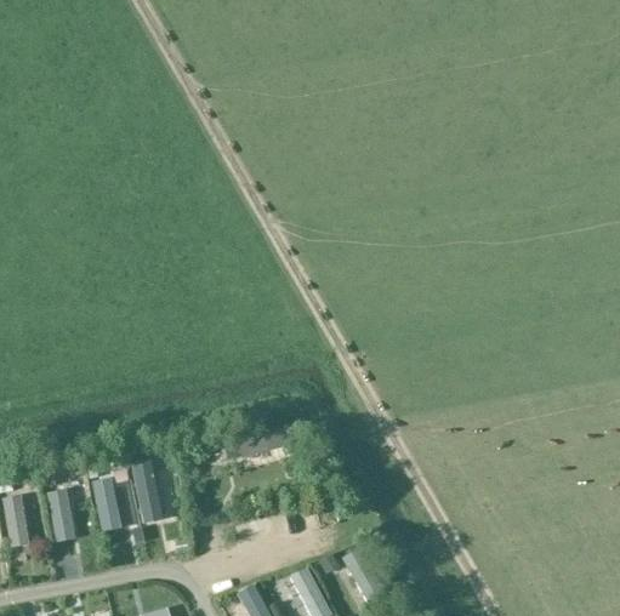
[(293,420),(245,434),(249,449),(297,434),(293,420)]
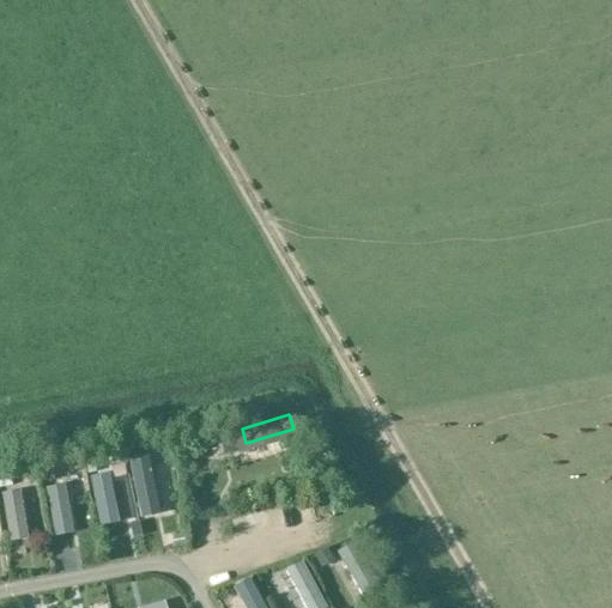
[(128,455),(141,516),(161,511),(149,451),(128,455)]
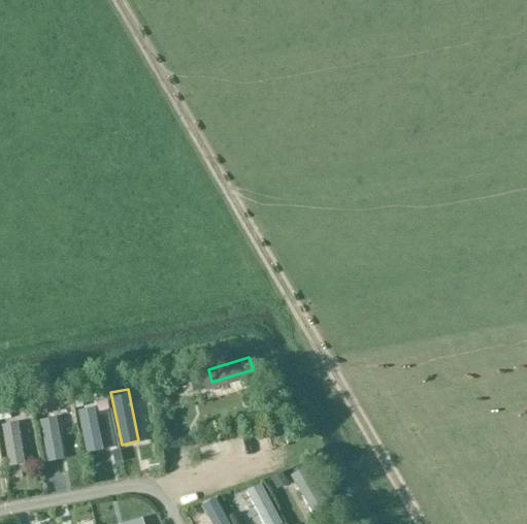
[(94,405),(77,408),(86,451),(103,448),(94,405)]
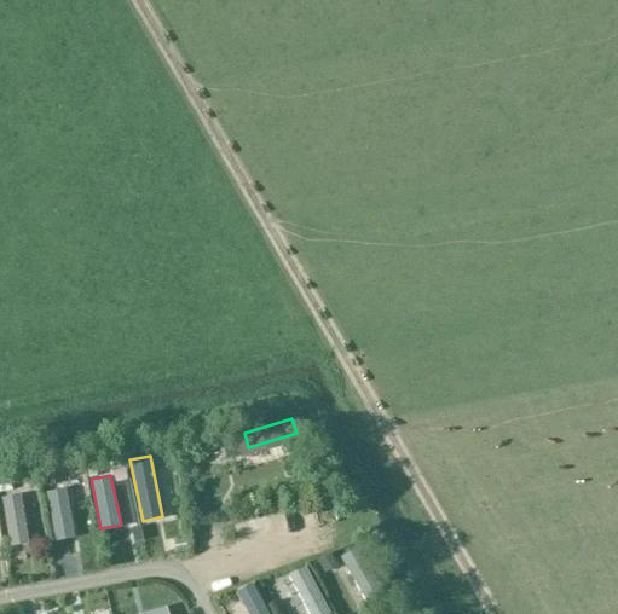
[(65,487),(46,490),(56,539),(74,536),(65,487)]
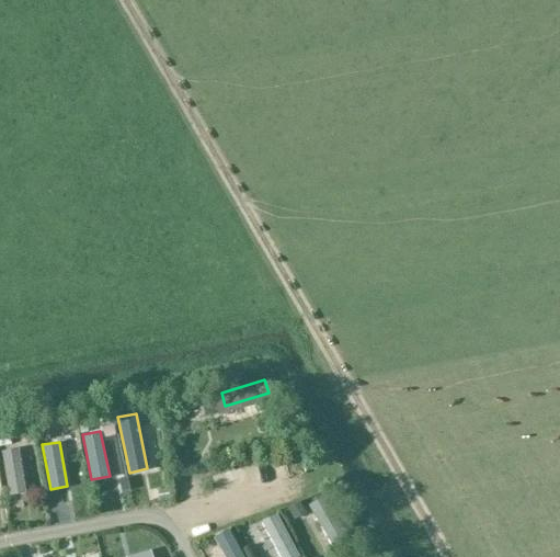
[(26,490),(19,447),(2,450),(9,493),(26,490)]
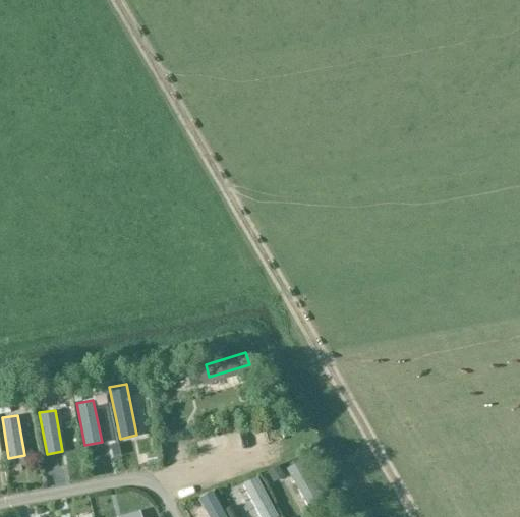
[(302,457),(286,467),(307,503),(324,493),(302,457)]
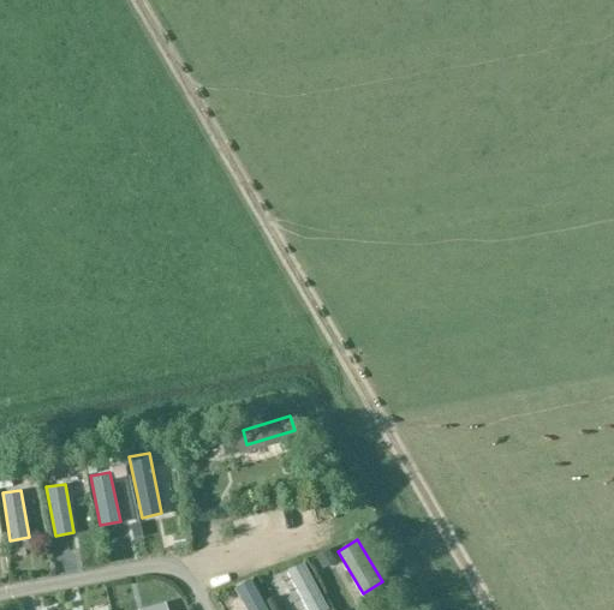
[(304,561),(287,569),(308,609),(323,609),(328,608),(304,561)]
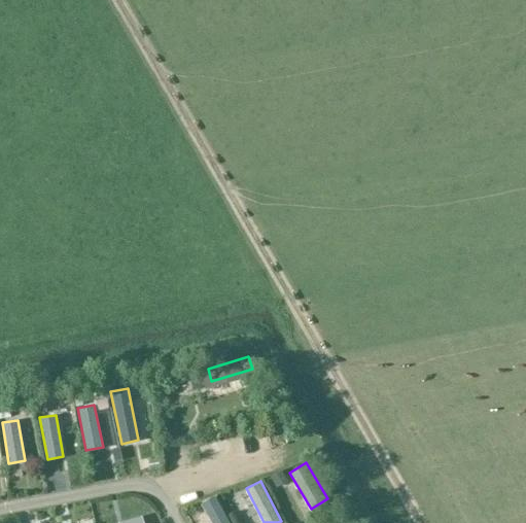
[(204,503),(215,522),(230,522),(214,497),(204,503)]
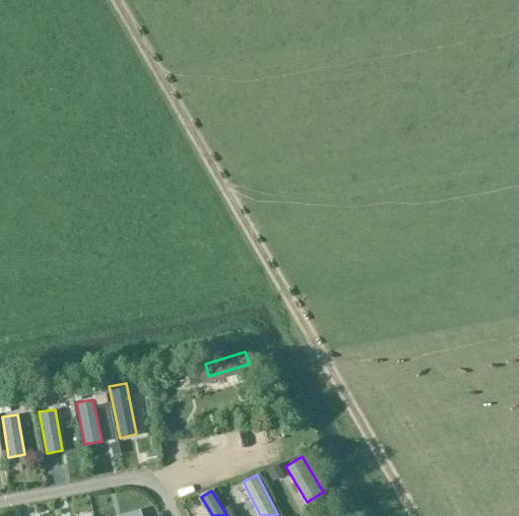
[(150,515),(144,498),(113,509),(115,515),(150,515)]
